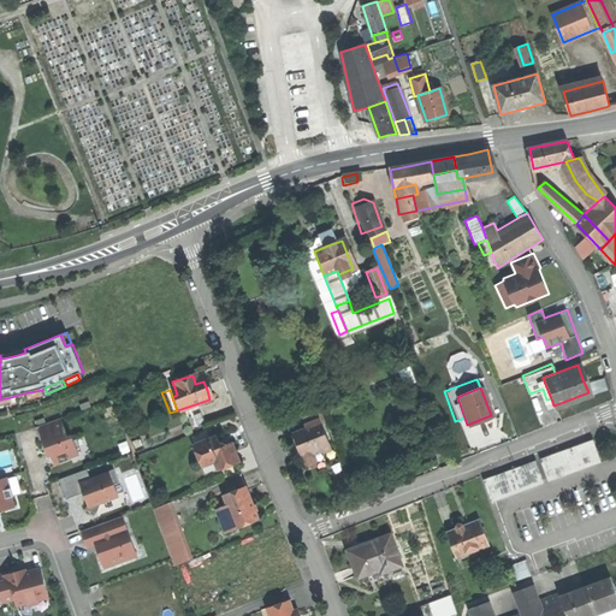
[(300,415),(304,430),(320,424),(315,410),(300,415)]
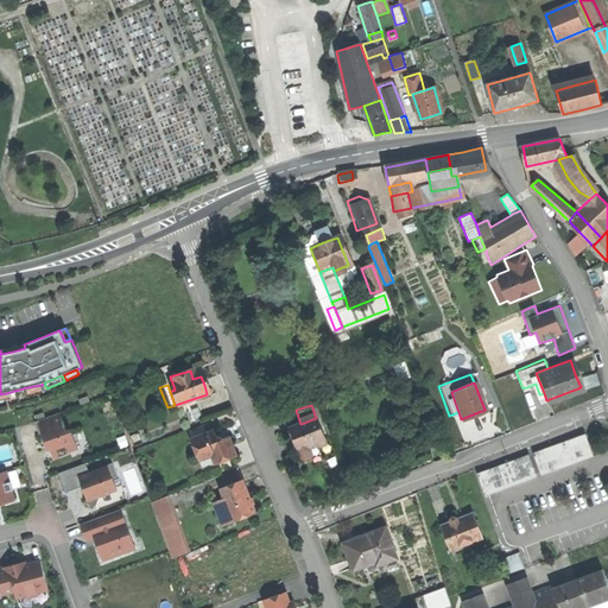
[(37,420),(35,422),(39,435),(43,434),(46,444),(50,445),(51,448),(55,458),(69,454),(69,451),(78,448),(71,430),(68,431),(61,413),(46,418),(37,420)]
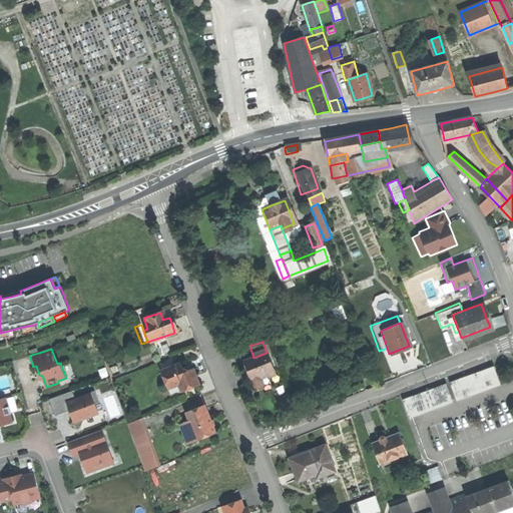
[(253,358),(243,361),(247,372),(250,379),(258,377),(260,381),(269,378),(267,372),(273,370),(267,353),(253,358)]
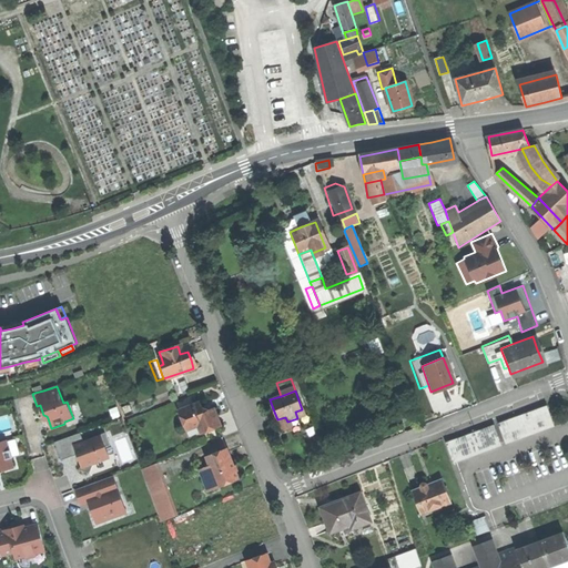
[(195,428),(199,436),(220,428),(215,417),(213,411),(202,415),(199,404),(176,412),(184,433),(195,428)]
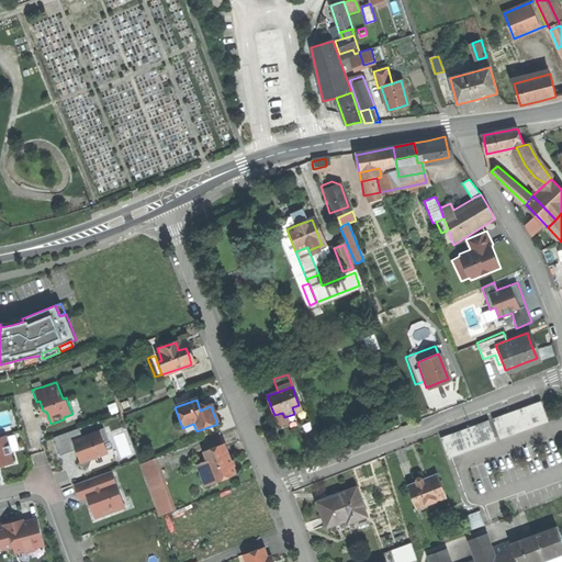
[(495,420),(501,437),(551,419),(546,403),(495,420)]
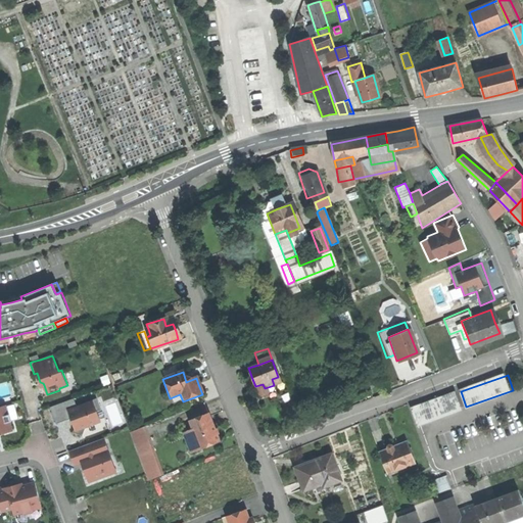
[(276,389),(274,385),(265,388),(263,384),(255,386),(258,395),(276,389)]
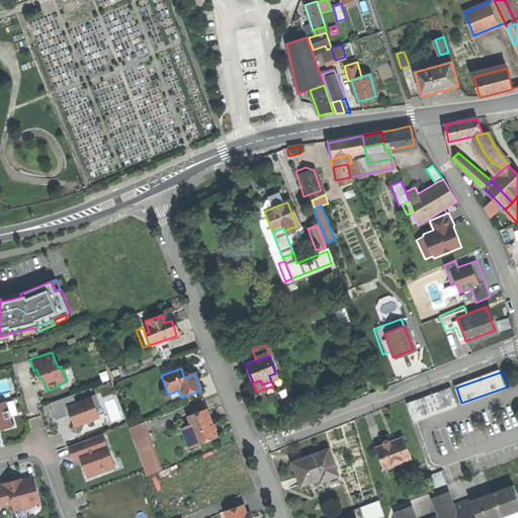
[(408,407),(414,422),(415,421),(457,405),(451,390),(408,407)]
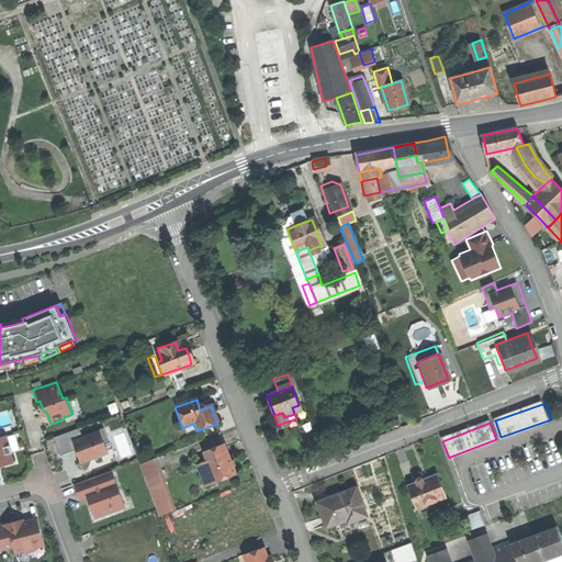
[(186,436),(197,431),(193,424),(182,428),(186,436)]
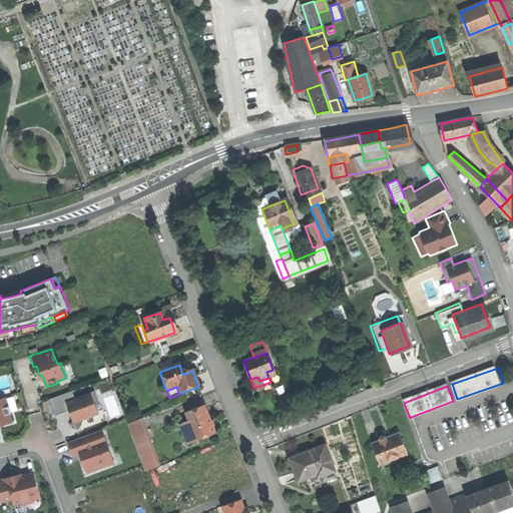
[(72,391),(49,400),(55,416),(69,410),(72,409),(75,417),(73,420),(72,424),(80,427),(84,418),(99,413),(95,403),(99,402),(95,391),(83,395),(84,396),(75,399),(72,391)]
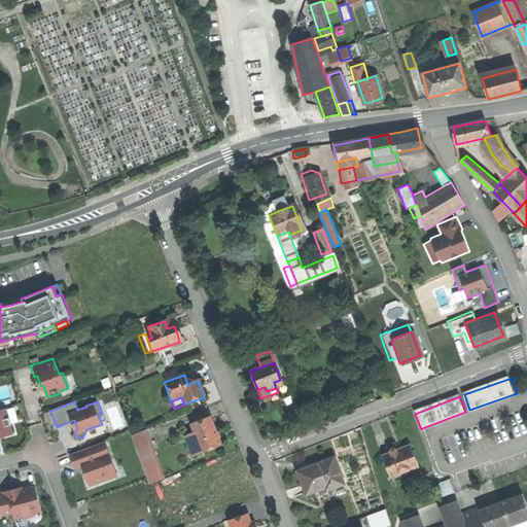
[(0,436),(12,434),(10,425),(11,424),(9,417),(8,418),(5,409),(0,410),(0,436)]
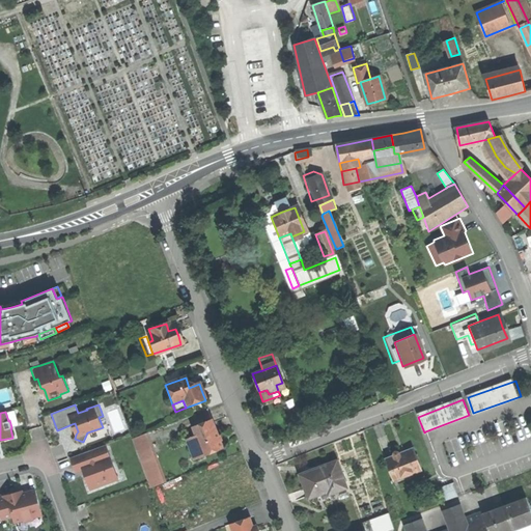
[(188,440),(194,458),(223,447),(218,432),(213,420),(193,427),(196,437),(188,440)]
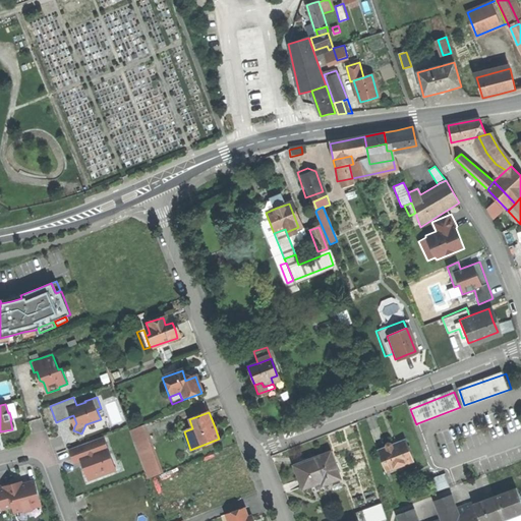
[(130,430),(135,443),(148,438),(142,425),(130,430)]
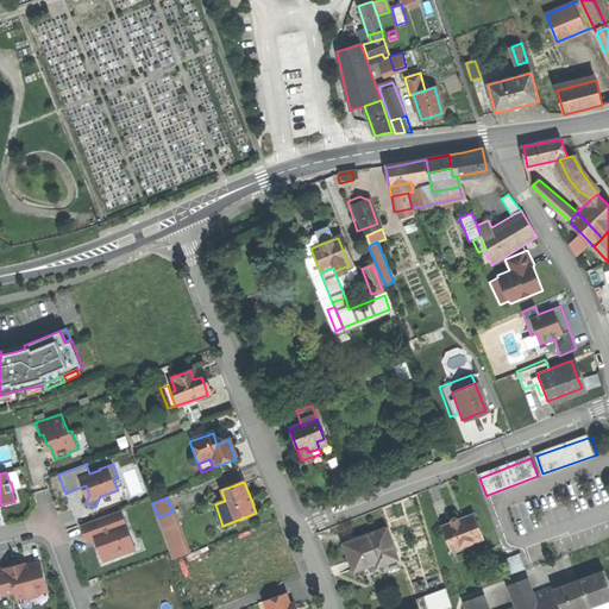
[(120,509),(81,525),(87,541),(94,539),(96,538),(99,544),(96,545),(104,563),(127,553),(124,544),(132,540),(120,509)]
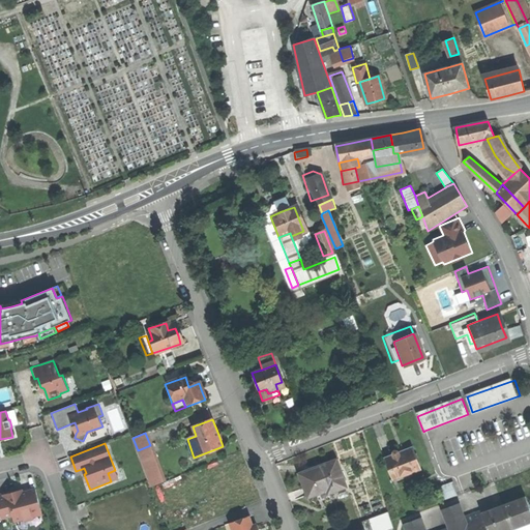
[(383,459),(391,479),(411,472),(419,469),(411,447),(398,453),(396,450),(393,451),(390,452),(391,455),(383,459)]
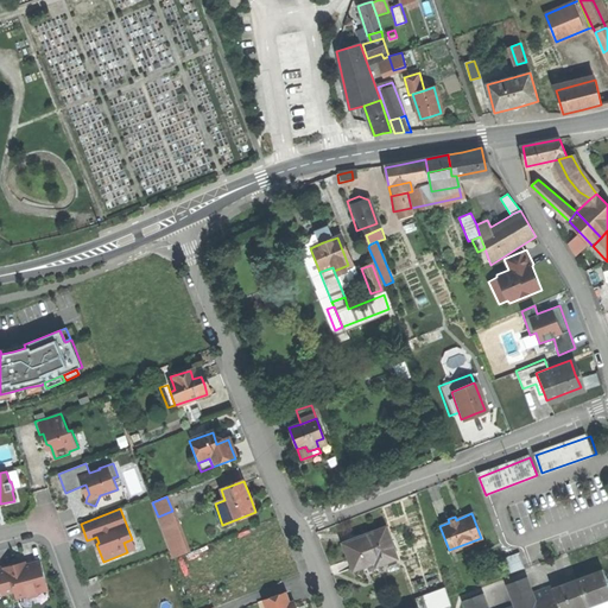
[(348,558),(353,570),(374,562),(375,567),(396,558),(384,530),(343,545),(348,558)]
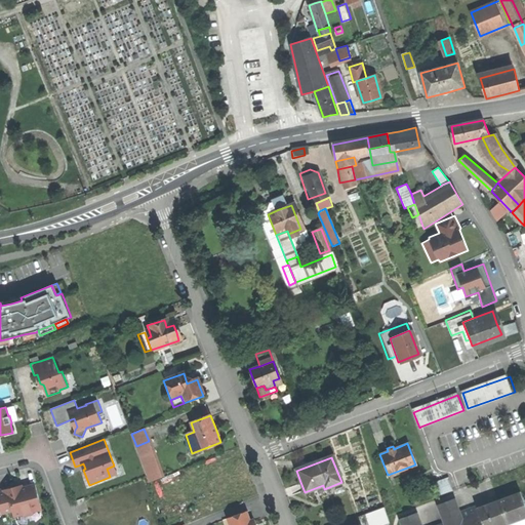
[(114,466),(107,469),(110,477),(118,474),(114,466)]
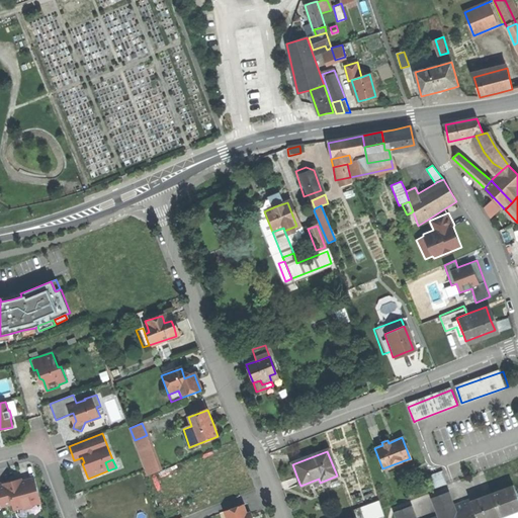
[(404,466),(402,461),(382,468),(384,473),(404,466)]
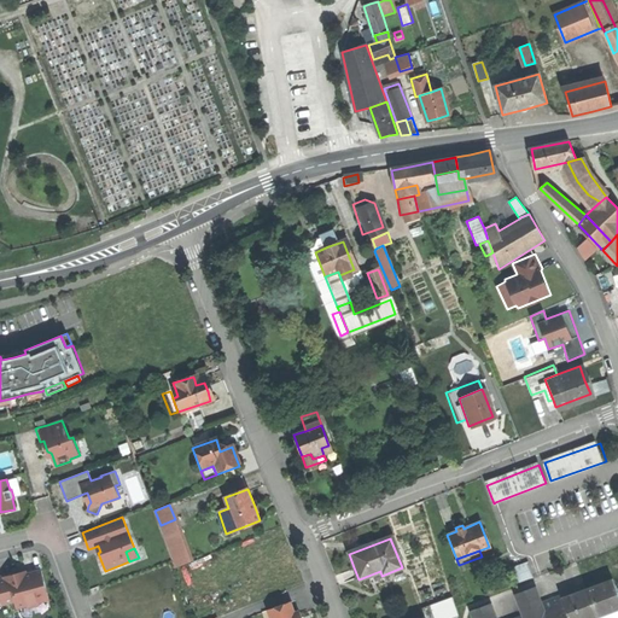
[(513,566),(518,582),(532,577),(528,561),(513,566)]
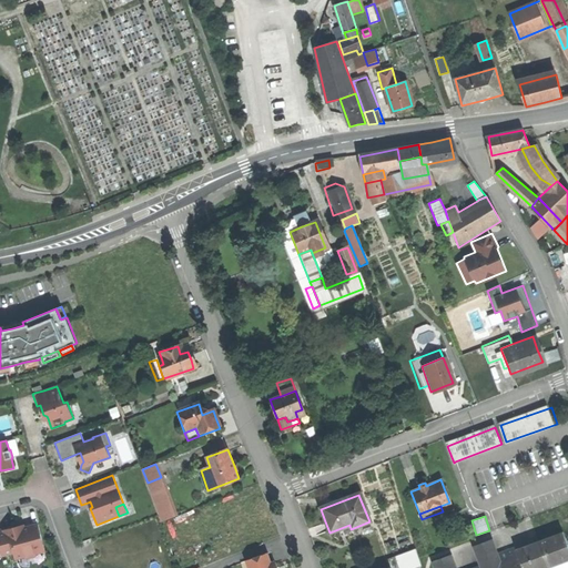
[(13,527),(0,530),(0,549),(1,555),(13,551),(16,558),(22,556),(28,558),(34,556),(38,553),(44,550),(38,525),(23,528),(14,530),(13,528),(13,527)]
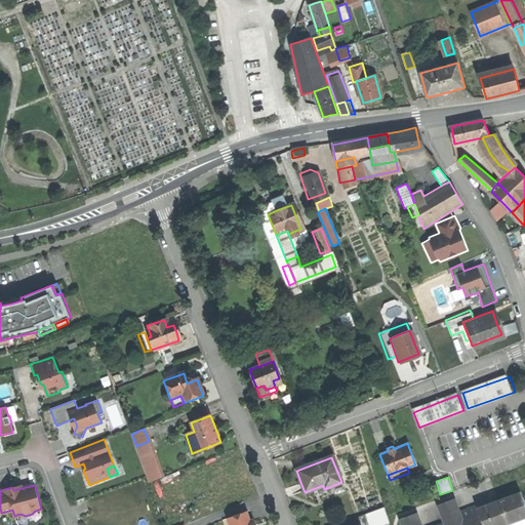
[(489,501),(479,505),(482,513),(485,524),(500,524),(502,524),(524,516),(524,505),(520,490),(489,501)]
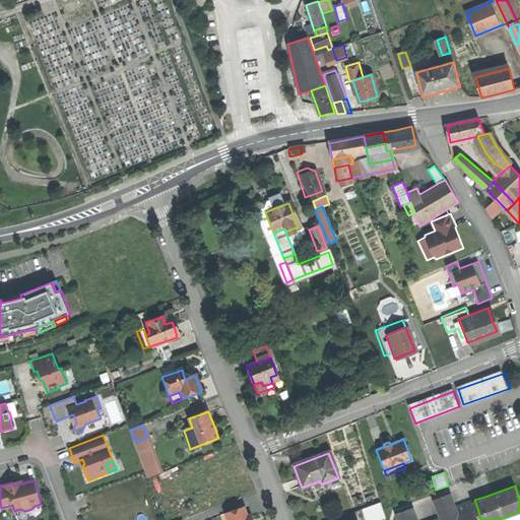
[(396,510),(399,519),(443,519),(477,508),(474,500),(473,497),(456,503),(452,490),(434,497),(440,514),(423,519),(418,519),(413,504),(396,510)]
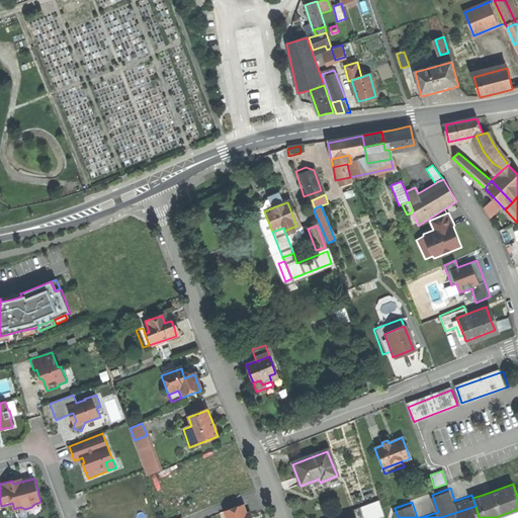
[(359,508),(362,517),(368,517),(381,514),(377,502),(359,508)]
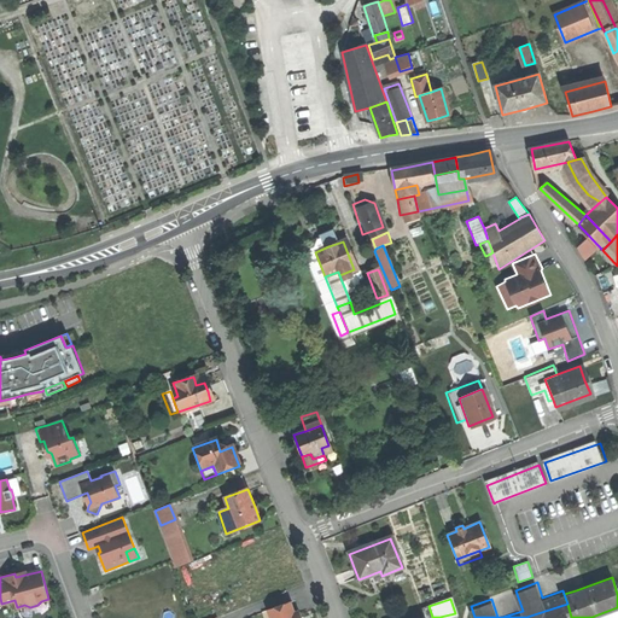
[(299,617),(297,611),(291,613),(287,602),(272,608),(274,616),(268,617),(299,617)]
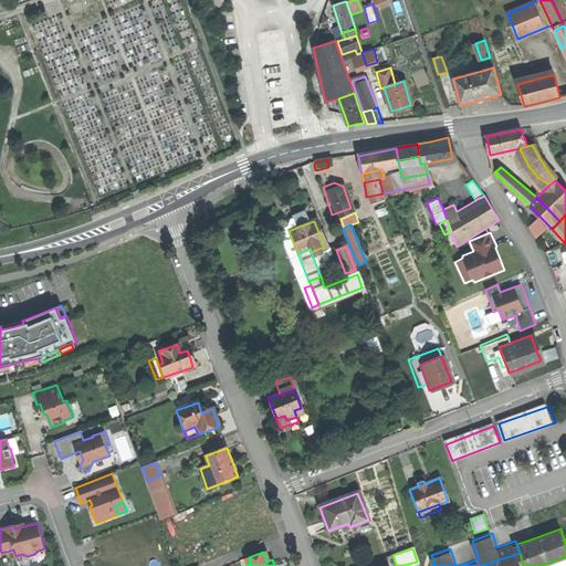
[(523,565),(520,553),(482,565),(523,565)]
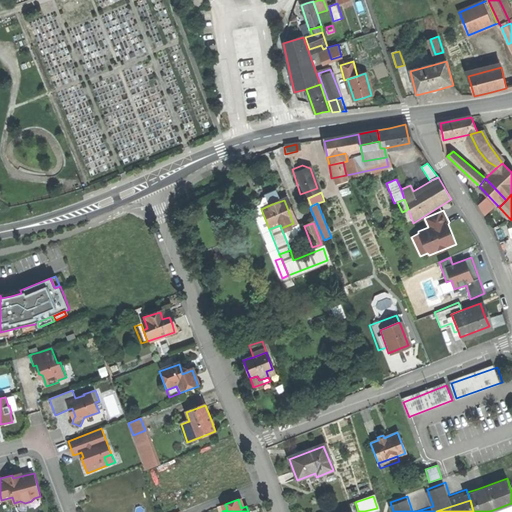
[(511,511),(511,503),(490,511),(511,511)]
